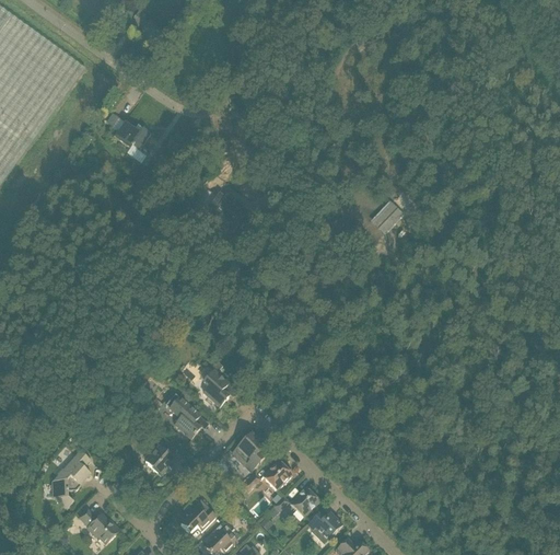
[(0,183),(83,67),(0,6),(0,183)]
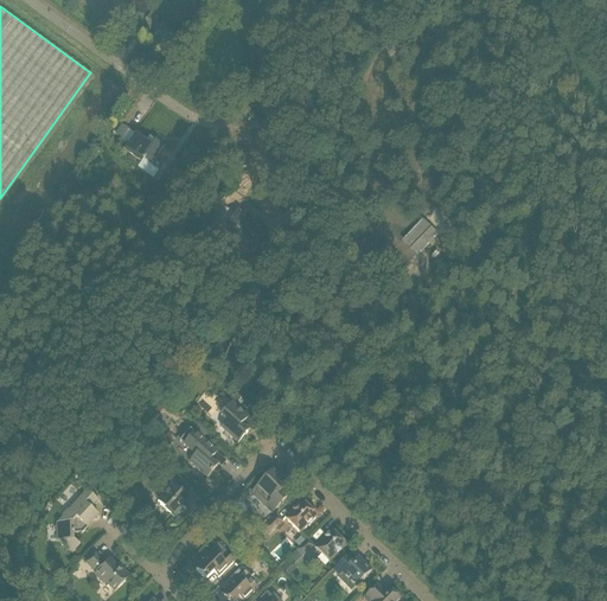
[(151,10),(142,20),(157,31),(151,39),(165,50),(176,34),(154,19),(158,14),(151,10)]
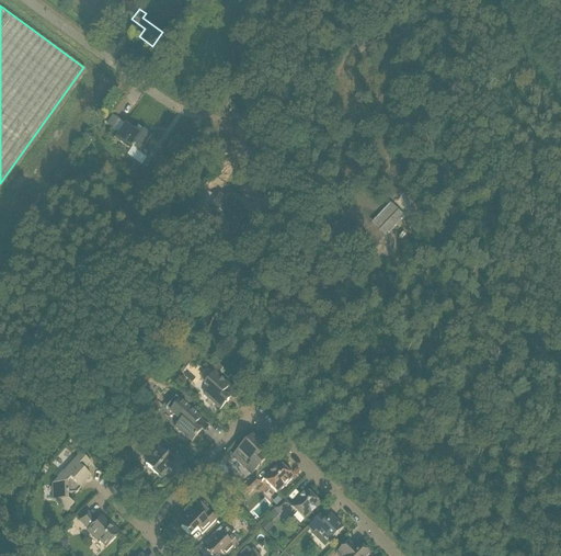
[(139,148),(151,132),(144,126),(140,131),(125,120),(114,135),(130,146),(127,150),(138,158),(142,151),(139,148)]
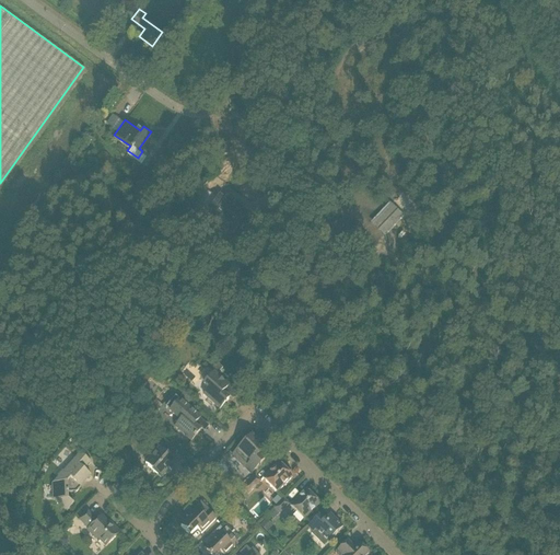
[(228,195),(228,196),(219,189),(209,204),(209,208),(212,211),(225,220),(235,228),(247,211),(241,207),(242,206),(237,203),(237,201),(231,197),(228,195)]
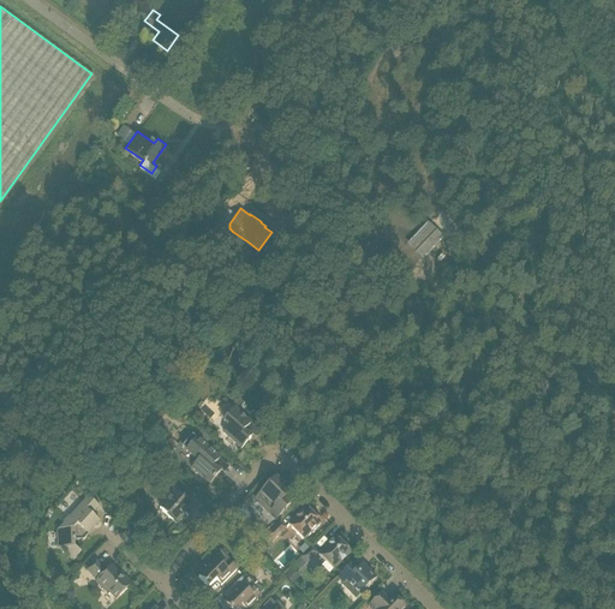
[(190,242),(181,251),(191,263),(201,254),(190,242)]
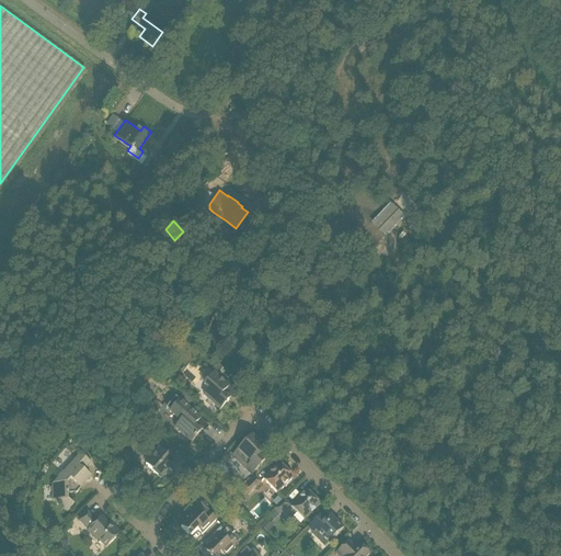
[(231,245),(237,238),(231,233),(226,240),(231,245)]
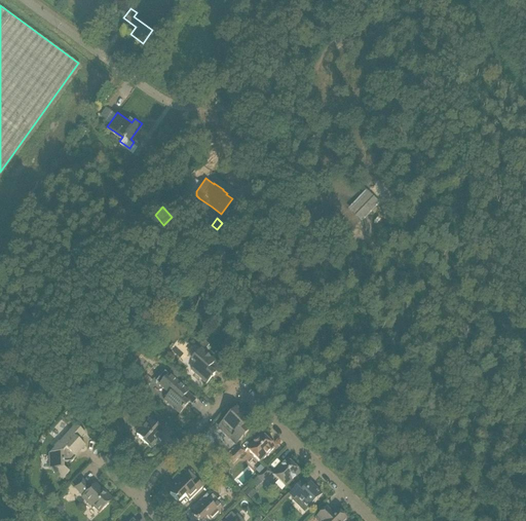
[(204,346),(209,341),(205,338),(200,343),(204,346)]
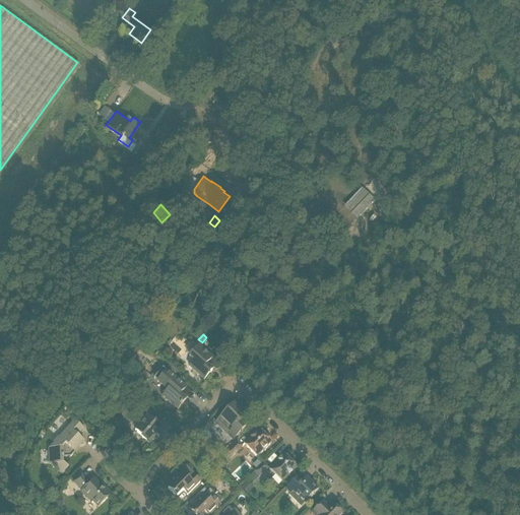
[(204,376),(212,367),(206,361),(212,355),(198,342),(189,352),(194,357),(189,363),(204,376)]
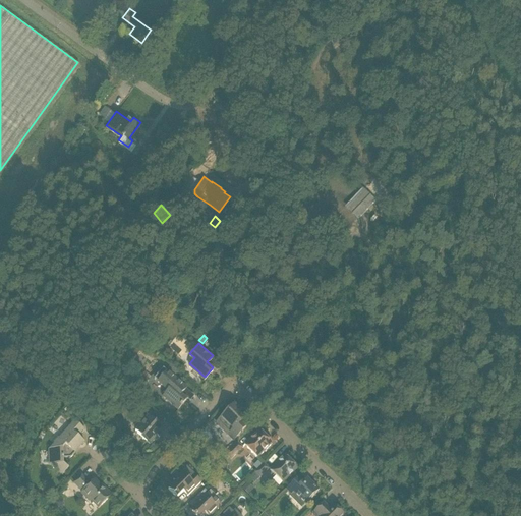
[(179,368),(171,360),(166,365),(175,374),(179,368)]
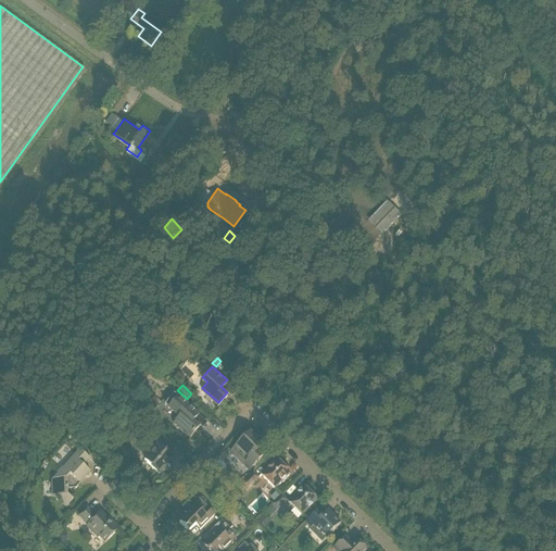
[(162,398),(176,410),(179,413),(174,420),(190,434),(199,424),(192,418),(199,411),(172,387),(162,398)]
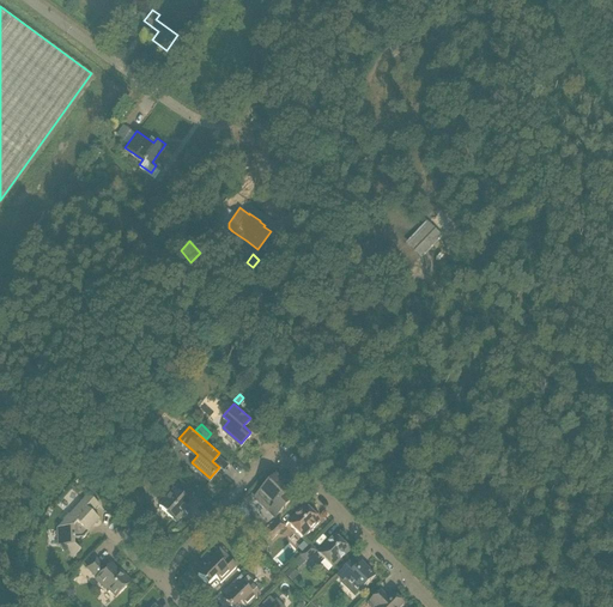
[(115,460),(107,466),(110,472),(119,465),(115,460)]
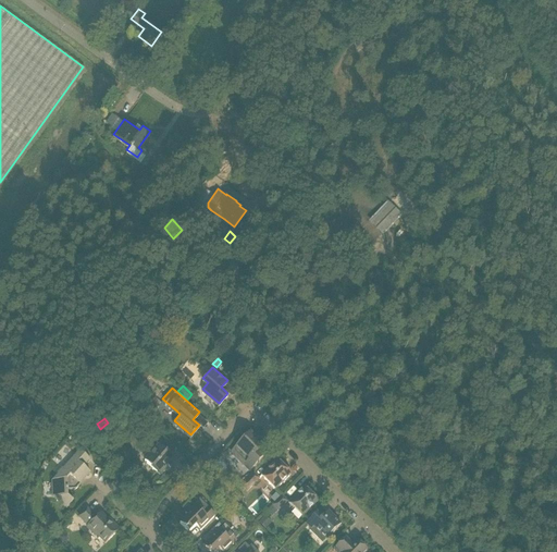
[(249,430),(245,434),(231,449),(249,467),(265,451),(260,445),(262,443),(249,430)]
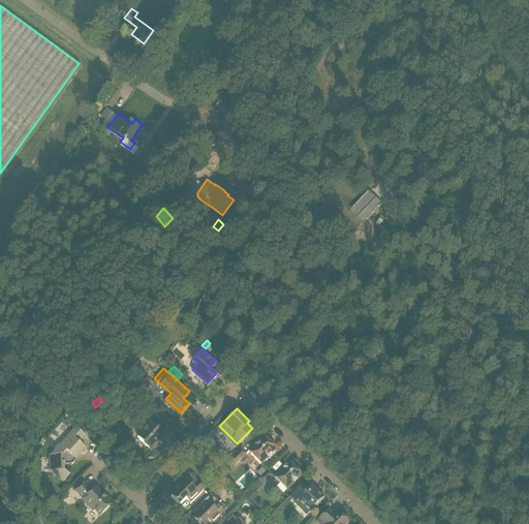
[(151,419),(137,433),(152,447),(159,438),(161,440),(167,433),(151,419)]
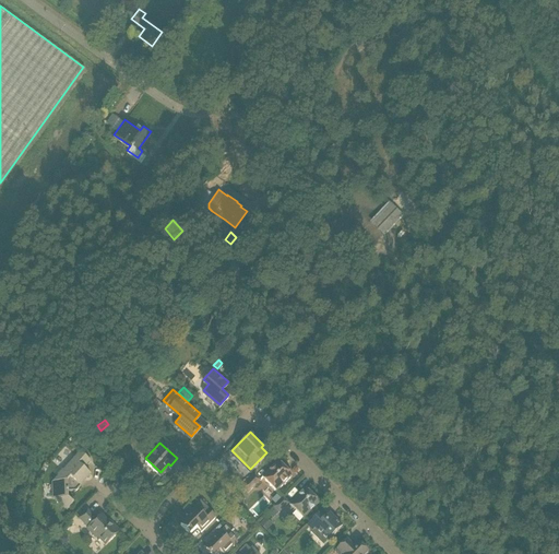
[(63,466),(62,466),(58,471),(58,472),(51,479),(52,494),(67,507),(72,501),(72,497),(68,494),(68,487),(75,487),(91,471),(84,464),(91,457),(80,448),(63,466)]
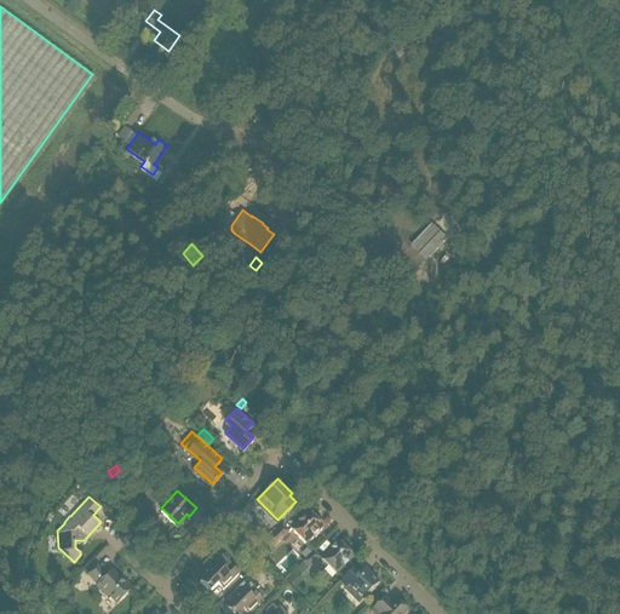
[(323,523),(308,508),(291,524),(308,541),(325,524),(323,523)]
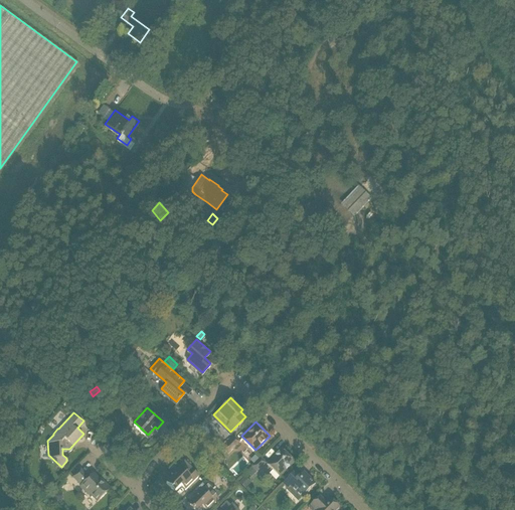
[(227,451),(239,439),(234,434),(222,446),(227,451)]
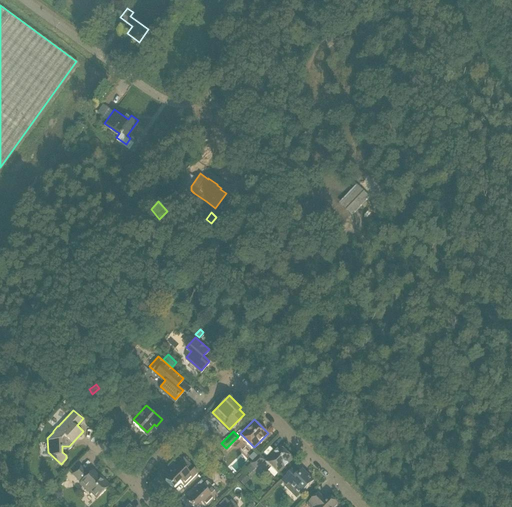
[(208,435),(201,442),(210,452),(217,445),(208,435)]
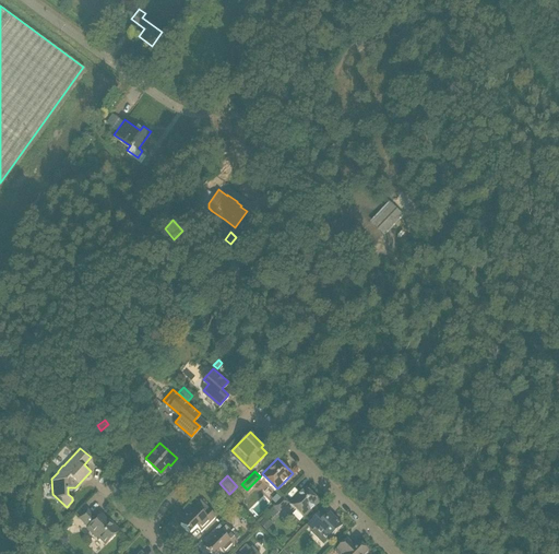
[(319,499),(305,485),(289,501),(304,515),(319,499)]
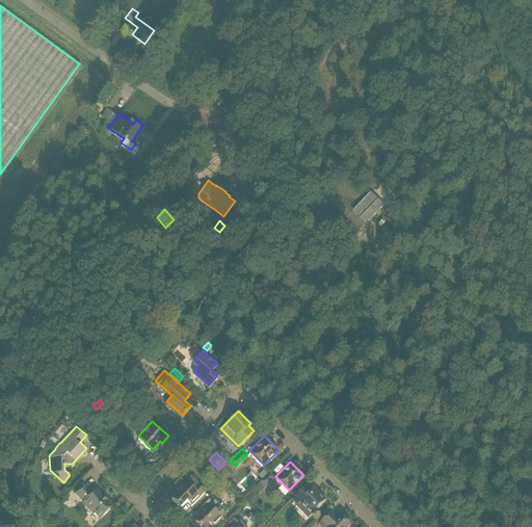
[(258,472),(263,475),(267,470),(263,466),(258,472)]
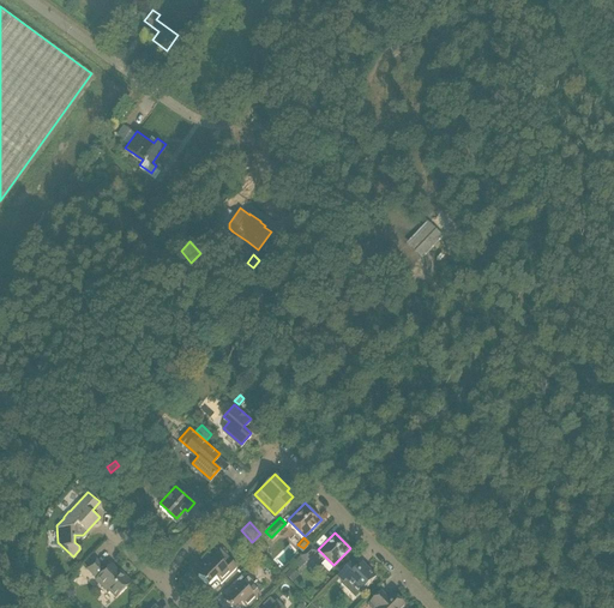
[(306,559),(317,548),(311,542),(300,553),(301,553),(300,554),(305,559),(306,558),(306,559)]
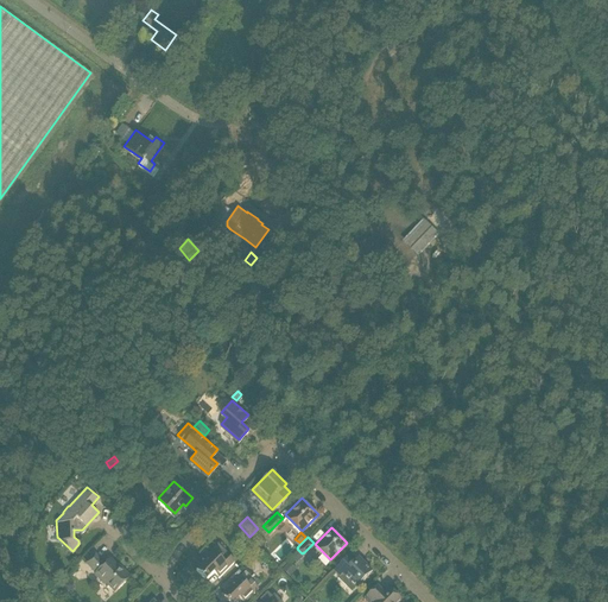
[(196,565),(207,576),(214,569),(219,574),(234,558),(226,549),(220,555),(211,545),(202,555),(204,557),(196,565)]
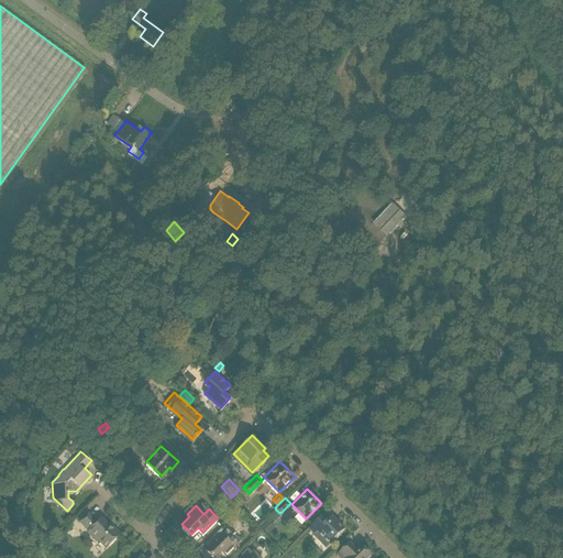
[(121,531),(110,520),(108,522),(101,515),(98,518),(88,510),(79,518),(89,527),(88,528),(97,538),(98,536),(107,545),(121,531)]
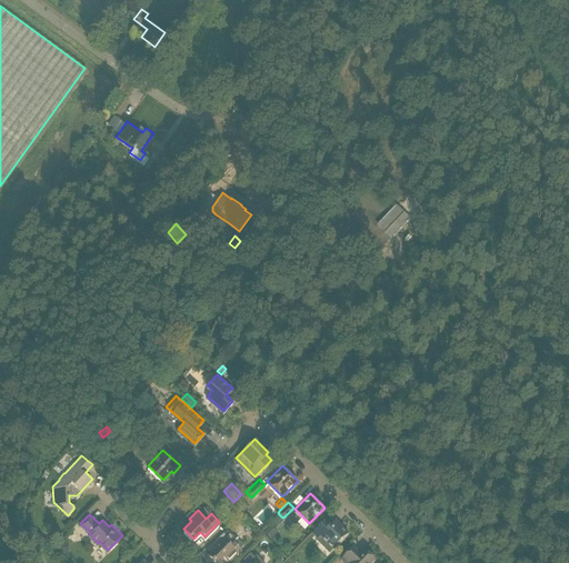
[(348,531),(335,518),(330,522),(325,518),(312,530),(318,535),(320,534),(332,546),(348,531)]
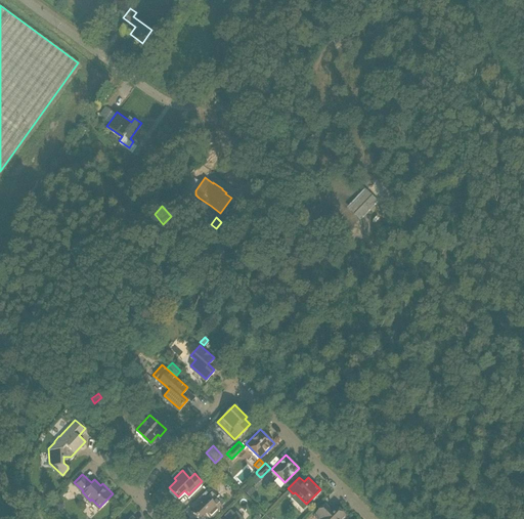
[(249,482),(244,488),(249,493),(255,487),(249,482)]
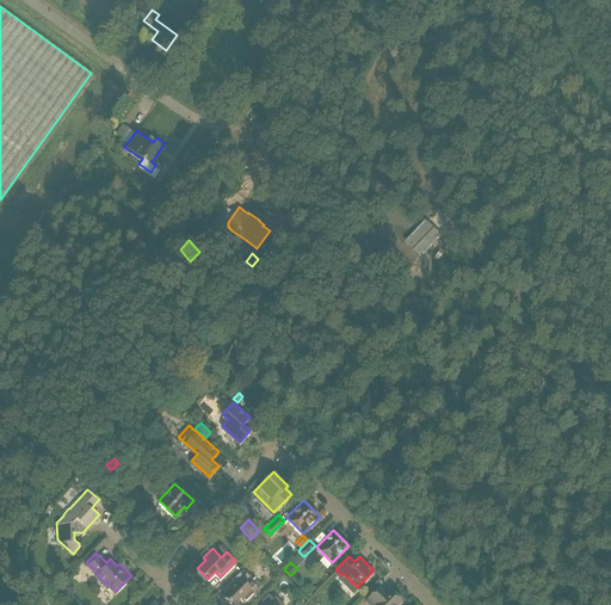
[(276,566),(270,572),(277,578),(283,572),(276,566)]
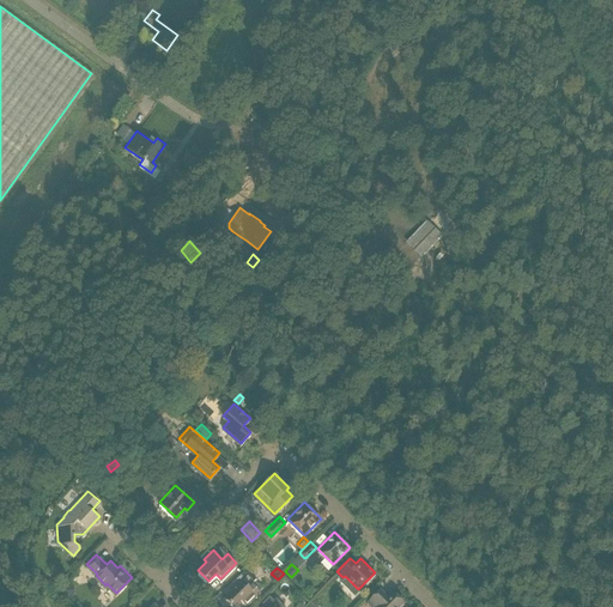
[(247,570),(241,577),(238,576),(229,586),(232,588),(224,596),(234,606),(241,599),(246,604),(260,589),(252,581),(255,577),(247,570)]
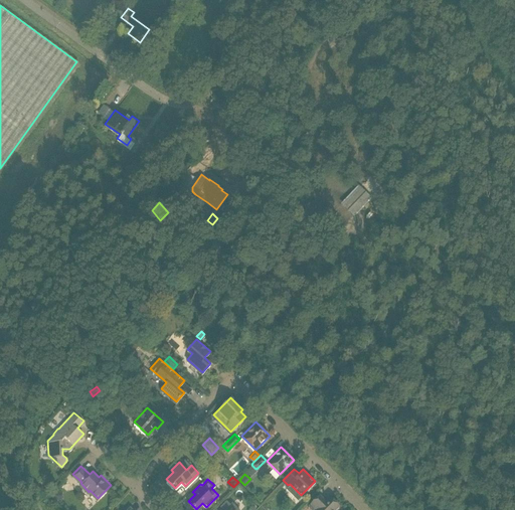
[(333,509),(339,504),(330,496),(327,499),(320,493),(310,502),(317,509),(316,509),(333,509)]
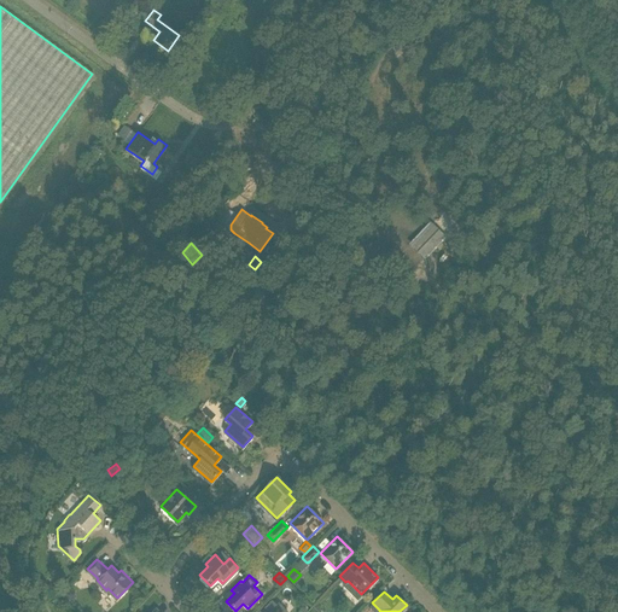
[(285,611),(287,610),(278,600),(275,602),(272,599),(264,606),(266,607),(260,611),(285,611)]
